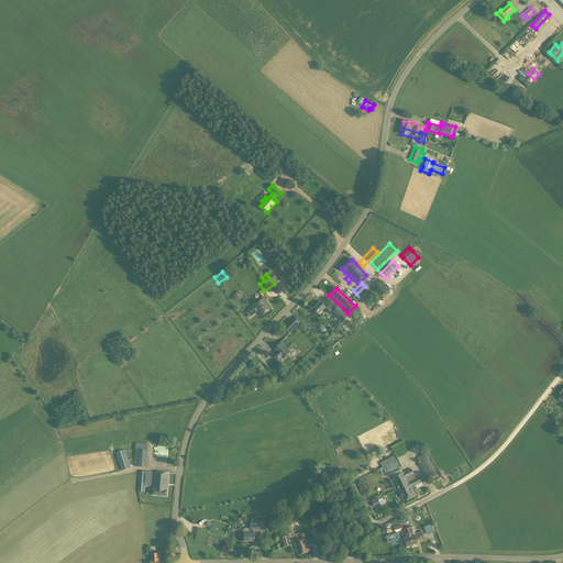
[(264,298),(245,312),(250,318),(255,313),(253,312),(256,310),(261,317),(272,309),(264,298)]
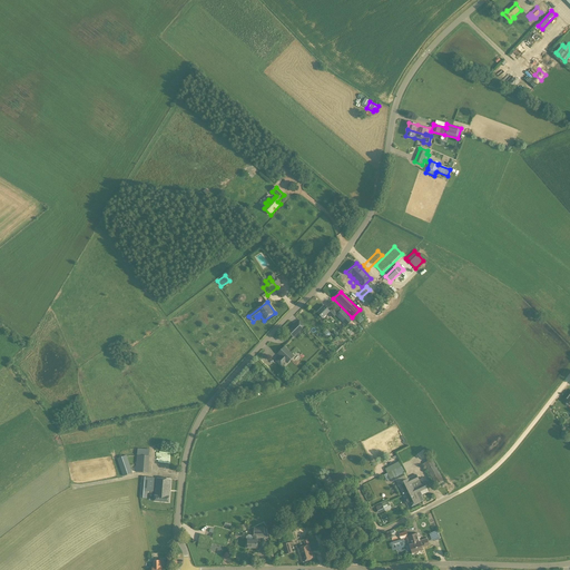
[(323,317),(327,312),(332,316),(331,316),(333,318),(336,315),(334,313),(335,313),(332,308),(330,311),(324,305),(317,312),(323,317)]
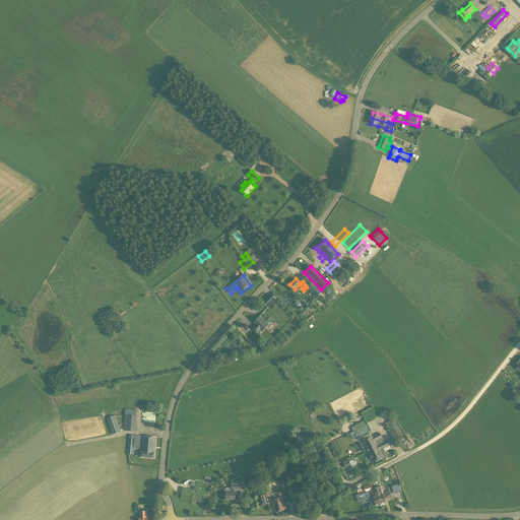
[(317,288),(312,283),(307,287),(313,294),(317,288)]
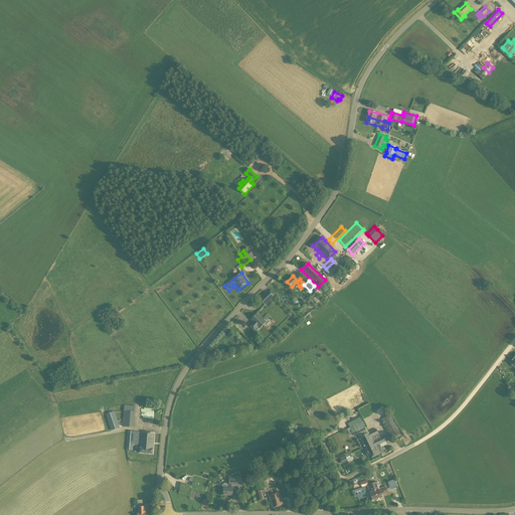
[(275,295),(271,290),(261,300),(265,305),(275,295)]
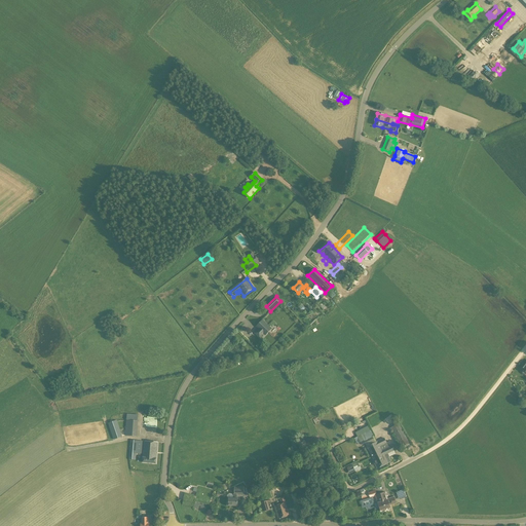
[(271,329),(262,321),(257,327),(259,329),(255,333),(259,338),(264,333),(265,335),(271,329)]
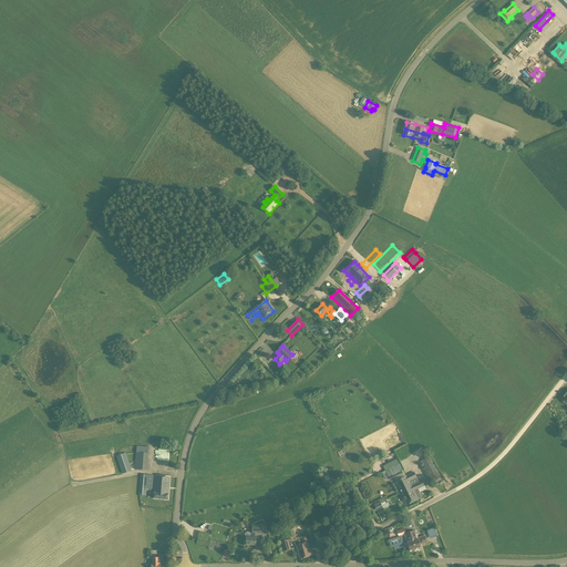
[(385,440),(390,449),(403,443),(402,439),(391,444),(389,439),(385,440)]
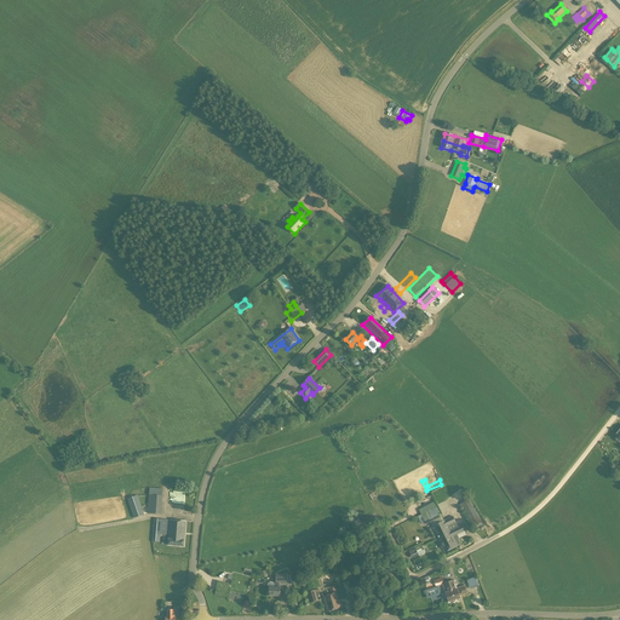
[(162,489),(149,488),(149,494),(148,514),(161,515),(162,489)]
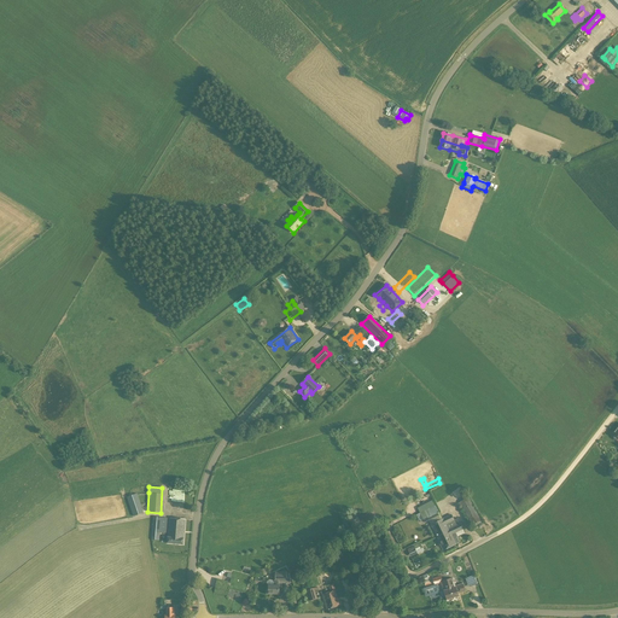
[(138,494),(127,497),(133,516),(133,517),(144,513),(138,494)]
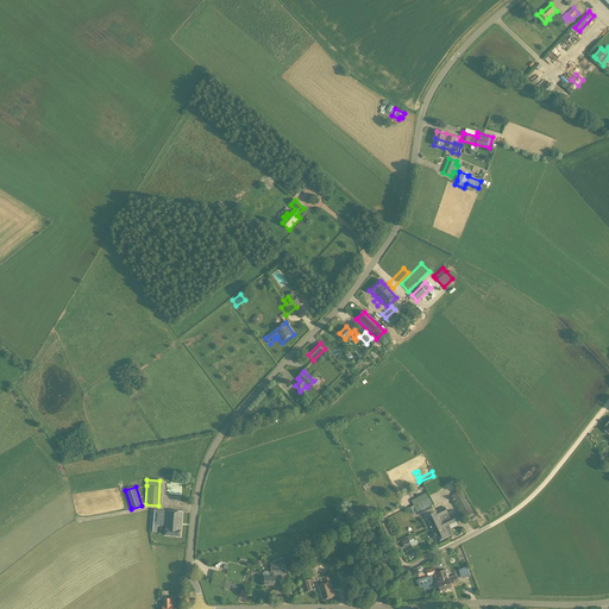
[(473,513),(462,490),(453,495),(465,518),(473,513)]
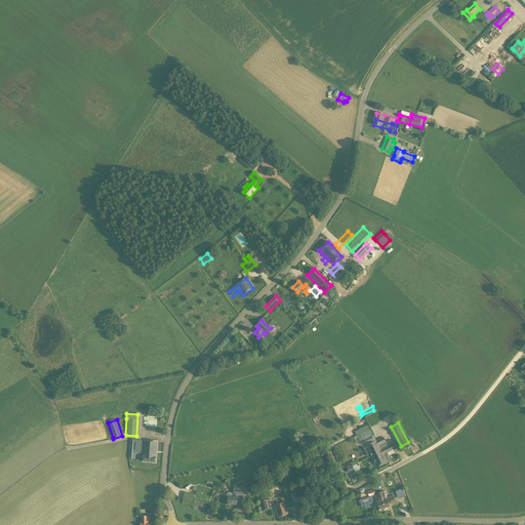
[(357,436),(360,442),(372,435),(369,430),(357,436)]
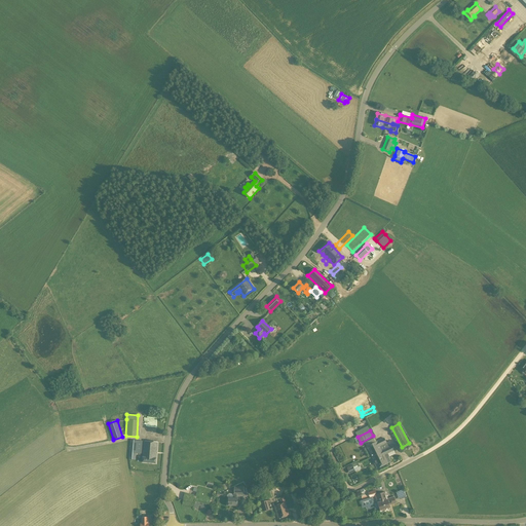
[(388,447),(384,438),(368,446),(374,459),(373,460),(377,468),(388,463),(388,462),(390,461),(388,457),(389,457),(387,454),(396,451),(392,445),(388,447)]
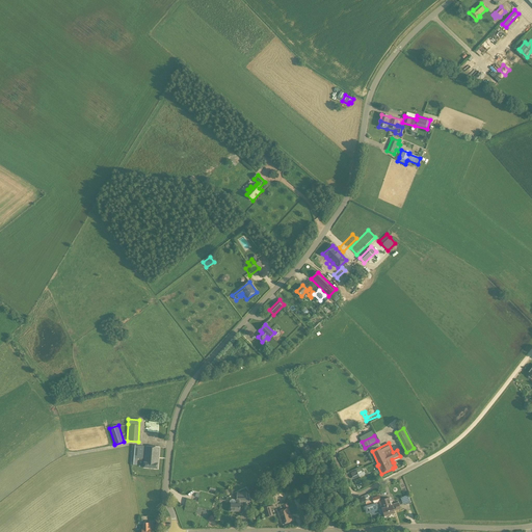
[(132,446),(130,466),(137,466),(137,458),(142,459),(143,446),(132,446)]
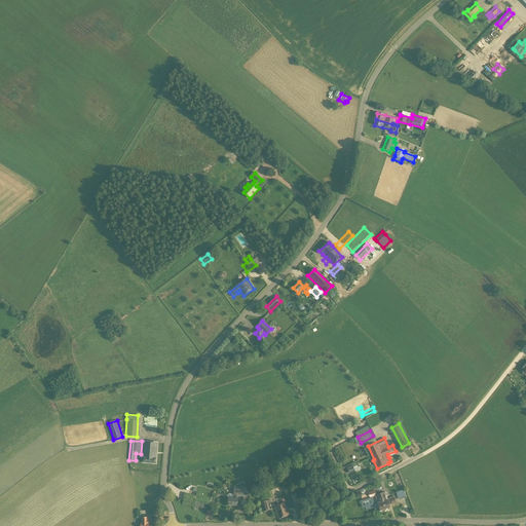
[(143,457),(142,462),(156,463),(157,443),(145,442),(144,457),(143,457)]
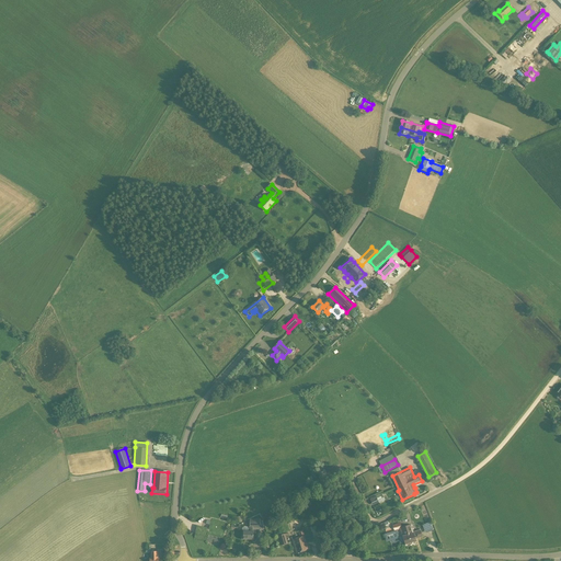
[(376,495),(379,503),(386,500),(381,493),(376,495)]
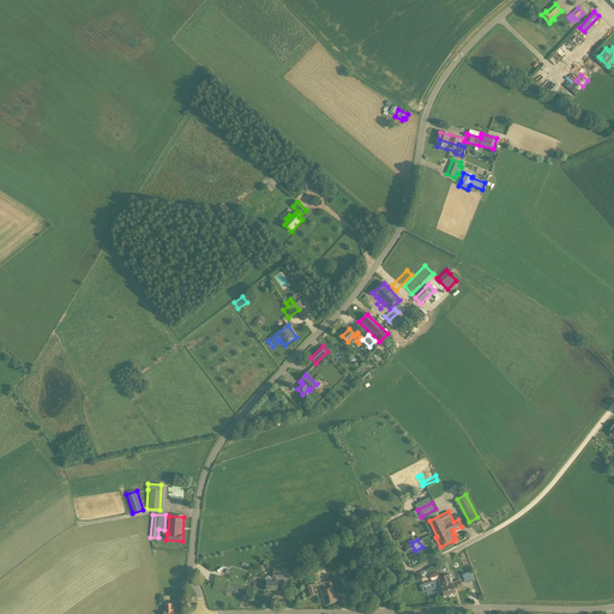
[(284,579),(290,579),(288,570),(284,570),(284,569),(274,569),(274,577),(272,577),(272,582),(266,582),(266,585),(264,585),(264,590),(266,590),(277,590),(277,582),(277,578),(284,578),(284,579)]
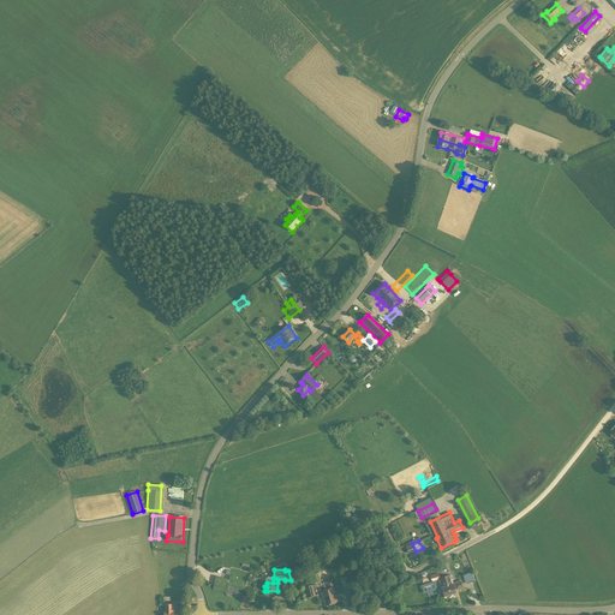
[(439,573),(430,577),(433,583),(440,580),(442,587),(442,589),(439,590),(441,596),(443,595),(445,598),(457,595),(455,591),(454,587),(461,585),(460,581),(453,584),(451,575),(441,579),(439,573)]
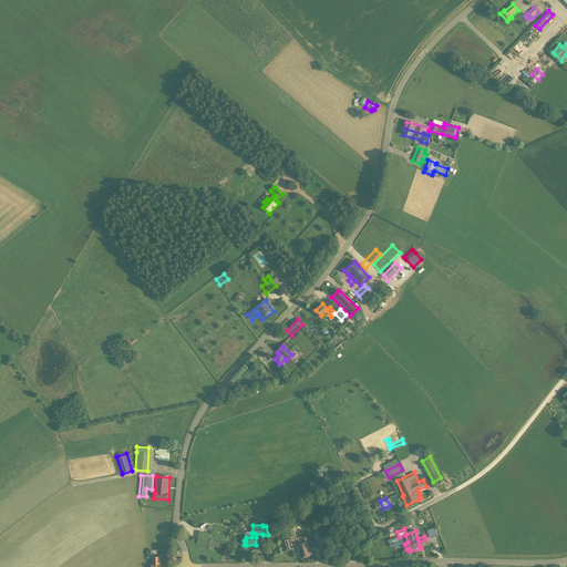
[(435,528),(428,531),(431,538),(437,535),(435,528)]
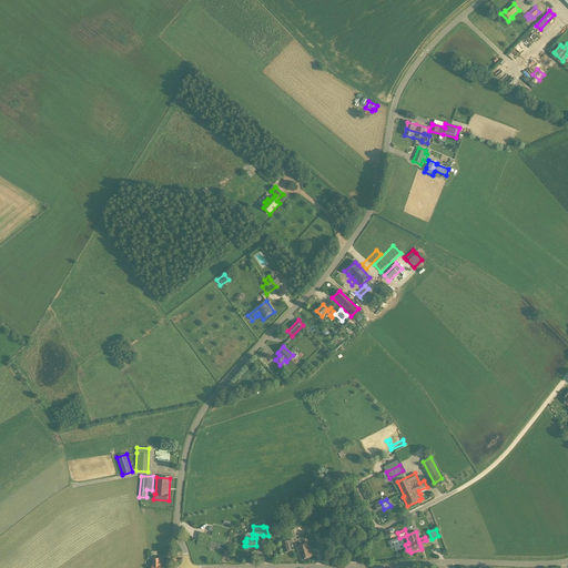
[(200,533),(198,541),(210,545),(211,541),(223,545),(223,544),(226,544),(229,535),(213,530),(212,536),(208,535),(206,537),(200,535),(200,533)]
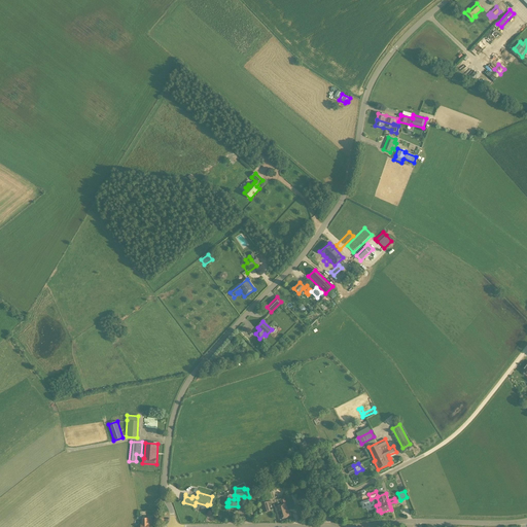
[(279,520),(289,517),(284,498),(280,499),(282,504),(275,507),(279,520)]
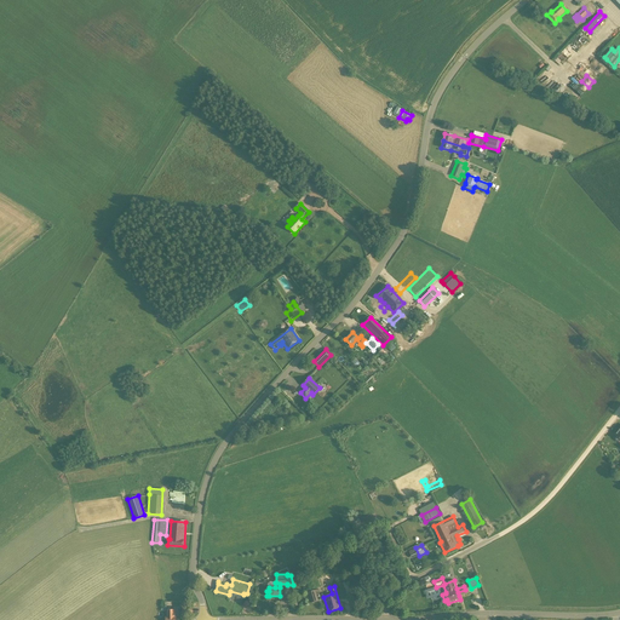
[(319,590),(308,592),(311,603),(319,601),(316,593),(320,592),(319,590)]
